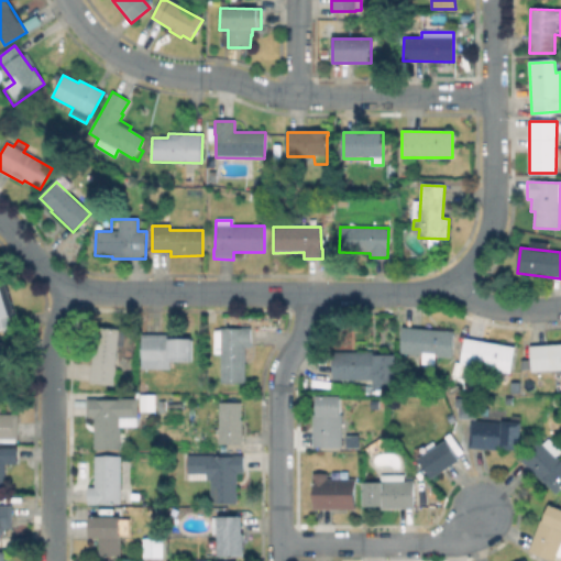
[(13,327),(0,330),(0,283),(4,282),(14,314),(9,315),(13,327)]
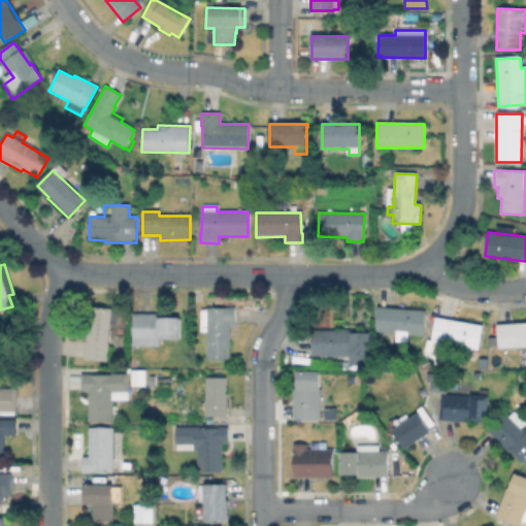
[(111,309),(105,362),(84,359),(90,307),(111,309)]
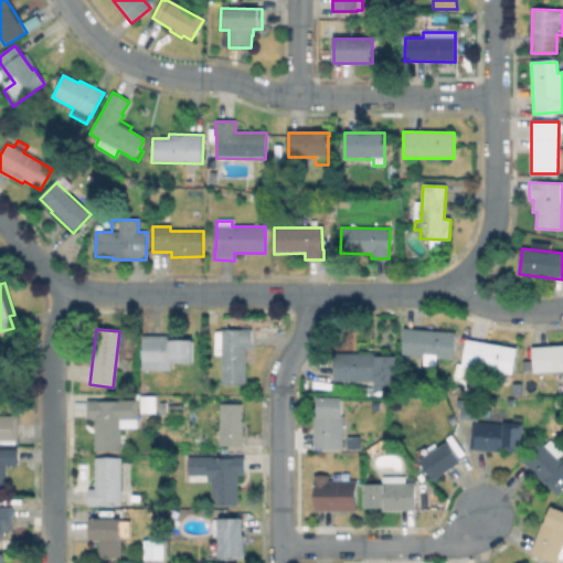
[(455,333),(453,359),(402,354),(404,329),(455,333)]
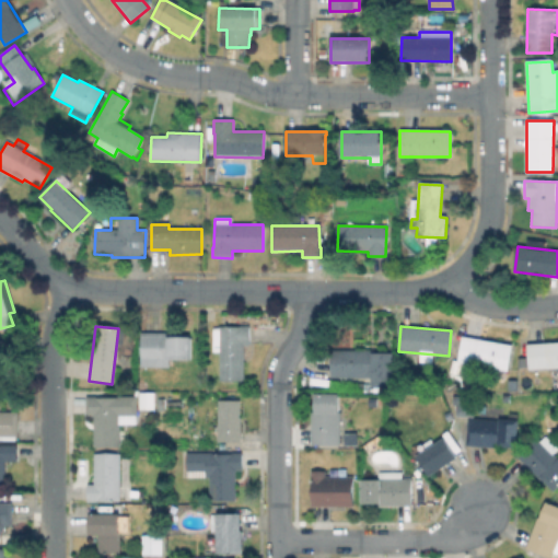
[(248,327),(248,347),(242,347),(242,382),(218,382),(218,327),(248,327)]
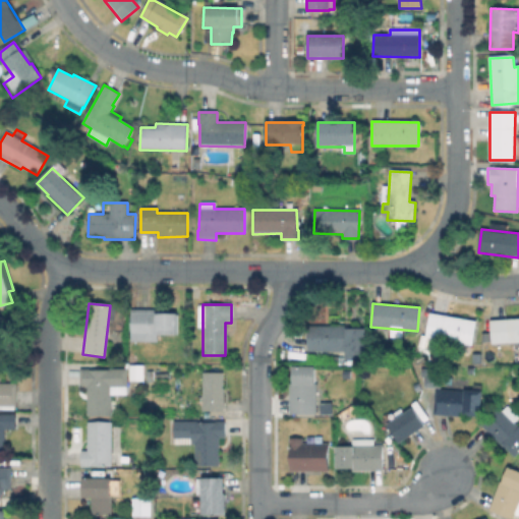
[(177,314),(177,336),(156,335),(155,342),(147,342),(147,343),(131,343),(132,336),(129,335),(130,310),(160,311),(160,313),(177,314)]
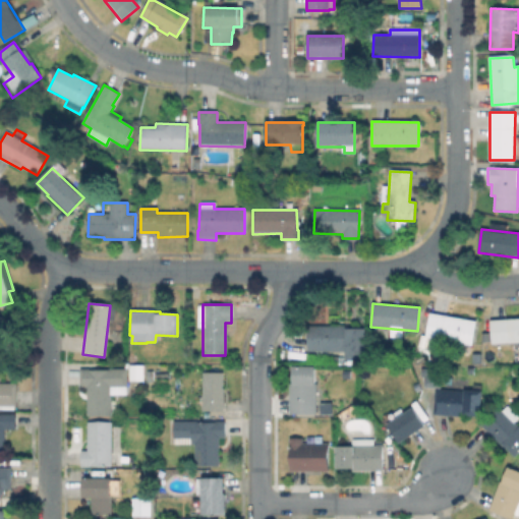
[(476,322),(471,346),(425,338),(429,313),(476,322)]
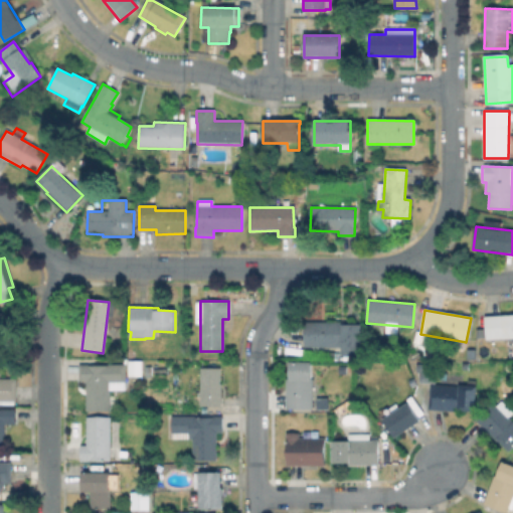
[(6,344),(6,356),(0,356),(0,314),(8,314),(8,344),(6,344)]
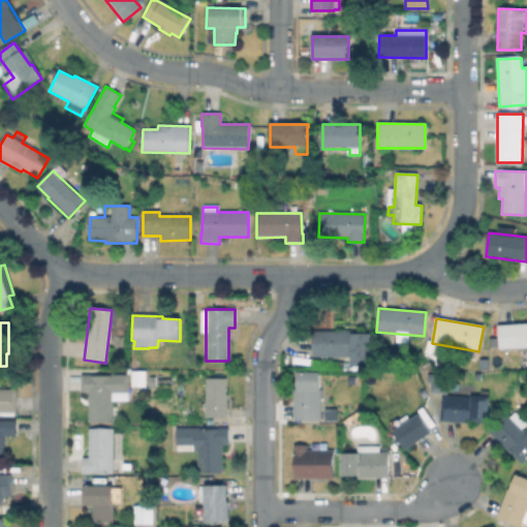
[(526,348),(499,350),(497,327),(526,323),(526,348)]
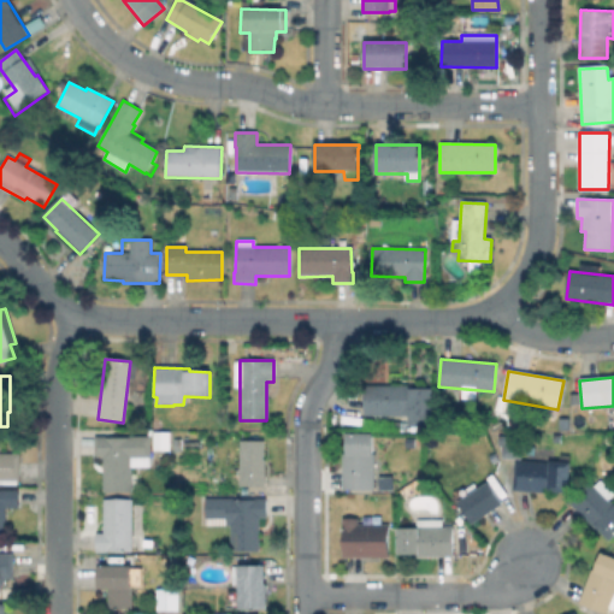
[(411,387),(411,389),(432,389),(431,427),(408,427),(408,415),(364,415),(364,387),(411,387)]
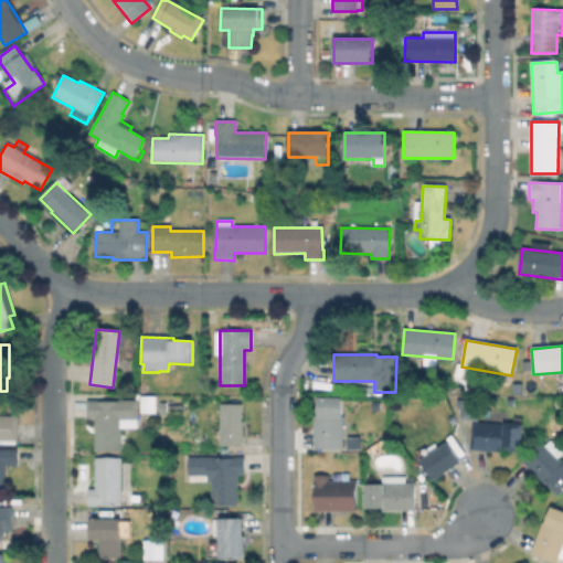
[(140,410),(140,394),(155,394),(153,410),(140,410)]
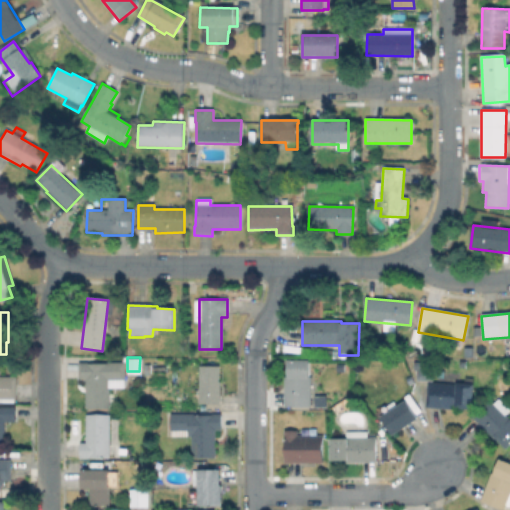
[(308,361),(308,377),(310,377),(310,408),(283,407),(284,377),(286,378),(287,360),(308,361)]
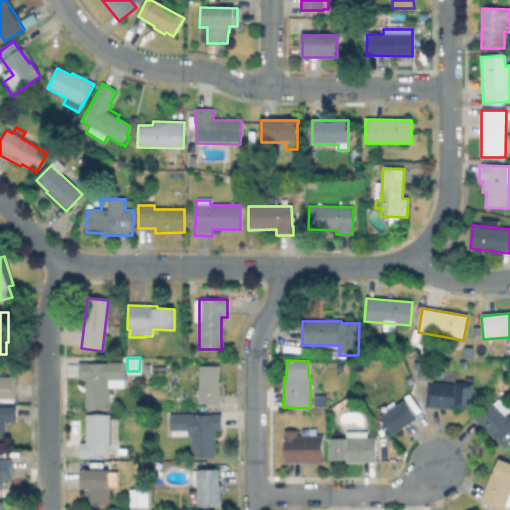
[(125,363),(124,388),(109,388),(109,393),(118,393),(118,409),(85,409),(85,382),(78,381),(78,363),(125,363)]
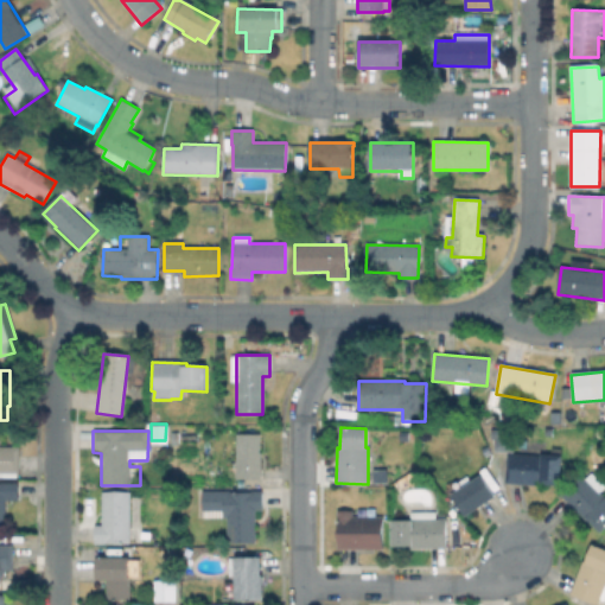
[(489,453),(509,453),(510,432),(490,431),(489,453)]
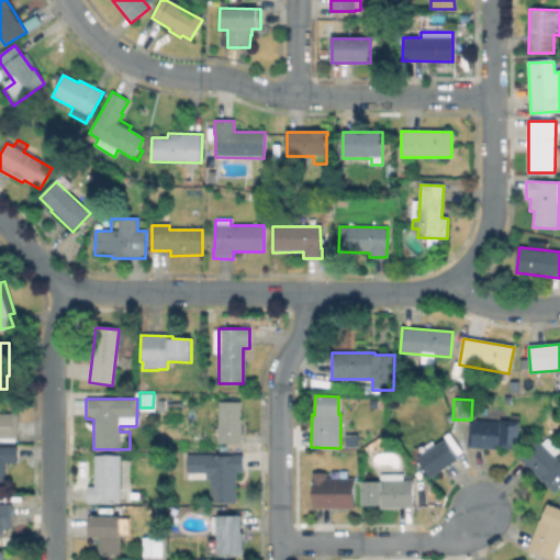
[(241,402),(239,420),(242,420),(241,444),(219,444),(219,402),(241,402)]
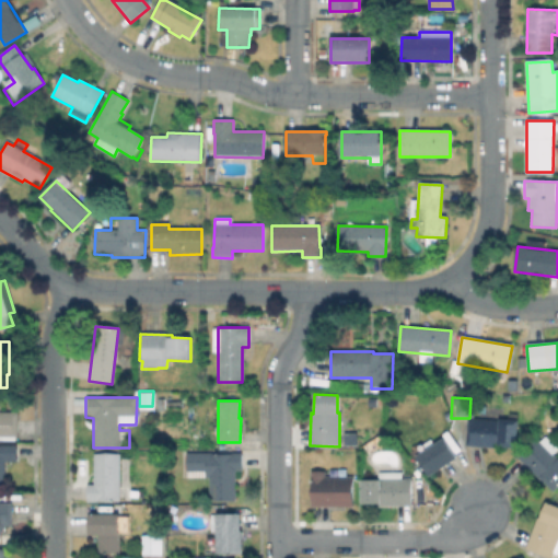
[(18,414),(18,437),(15,437),(14,440),(0,440),(0,413),(18,414)]
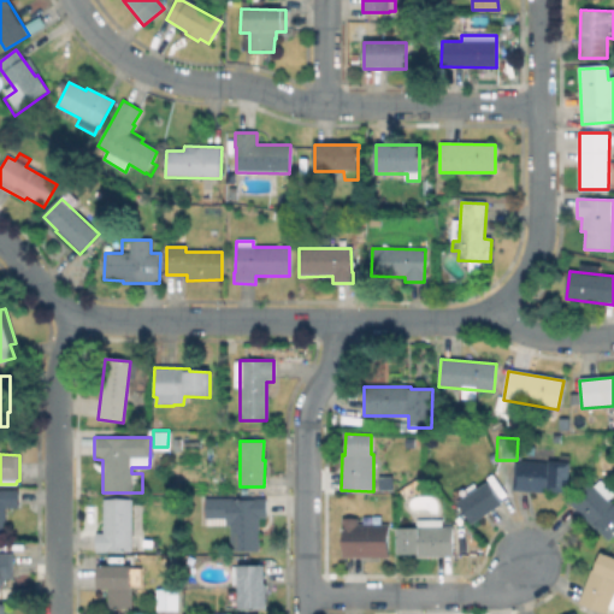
[(514,461),(548,464),(549,461),(571,464),(567,494),(549,491),(548,495),(512,491),(514,461)]
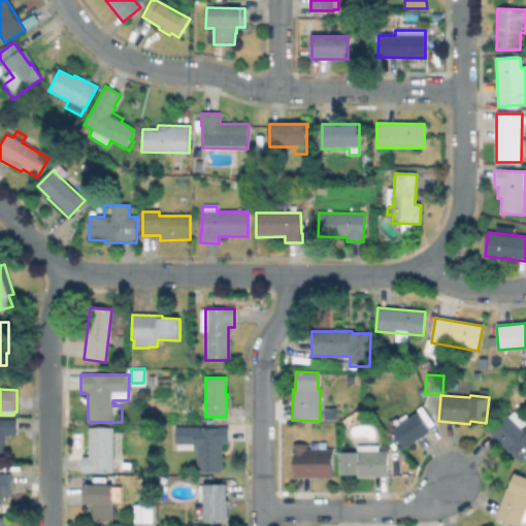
[(505,413),(510,417),(514,413),(524,424),(521,428),(525,433),(525,458),(522,463),(511,452),(510,453),(487,430),(505,413)]
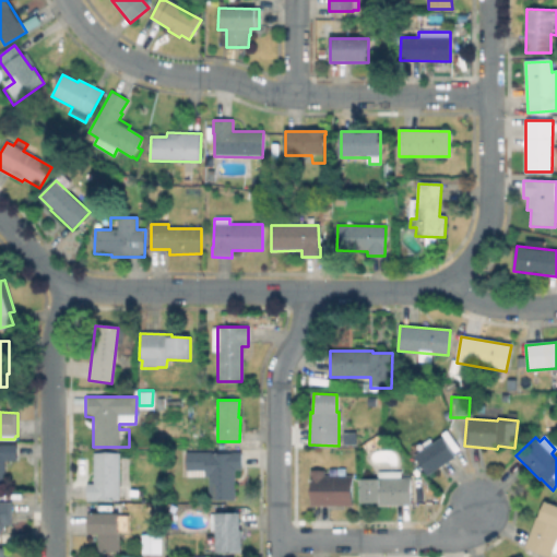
[(442,438),(455,458),(428,476),(415,455),(425,450),(422,445),(430,439),(433,445),(442,438)]
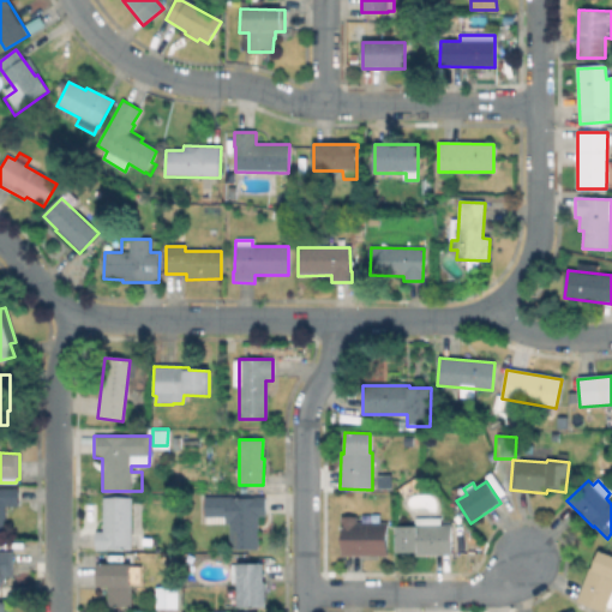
[(0,490),(17,490),(18,508),(5,508),(5,521),(4,521),(4,539),(0,539),(0,490)]
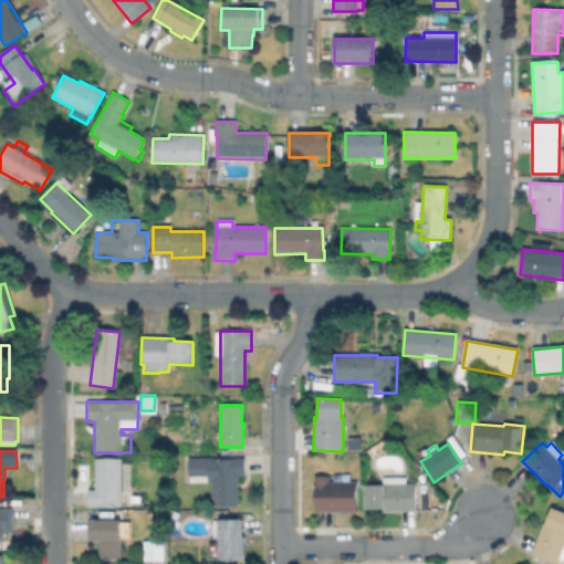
[(244,459),(244,477),(238,477),(238,507),(211,507),(211,483),(188,483),(188,459),(244,459)]
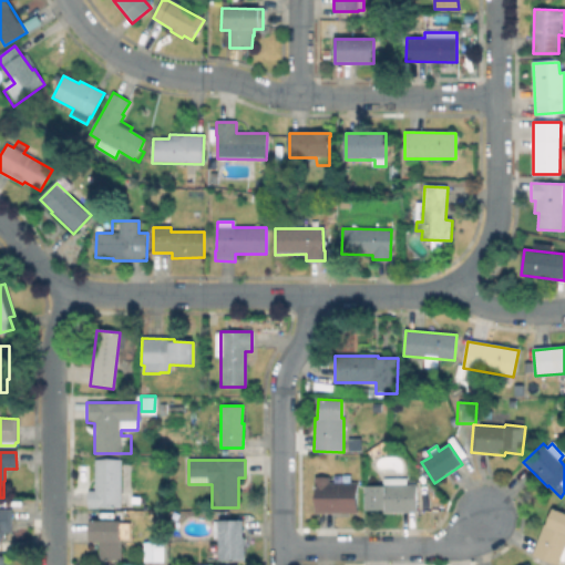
[(121,461),(121,492),(131,492),(131,507),(98,507),(98,509),(88,509),(88,491),(94,491),(94,461),(121,461)]
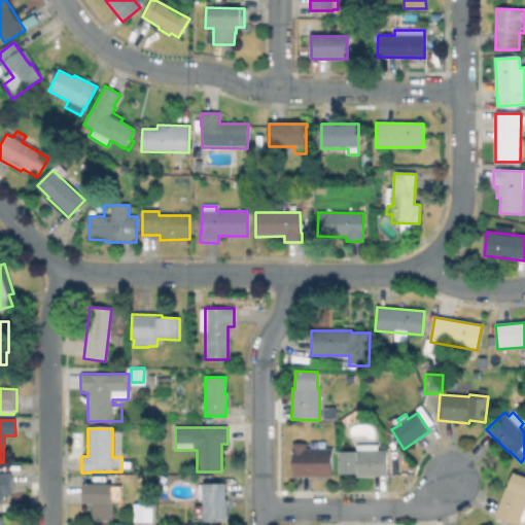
[(331,450),(331,478),(293,478),(292,444),(306,444),(306,450),(331,450)]
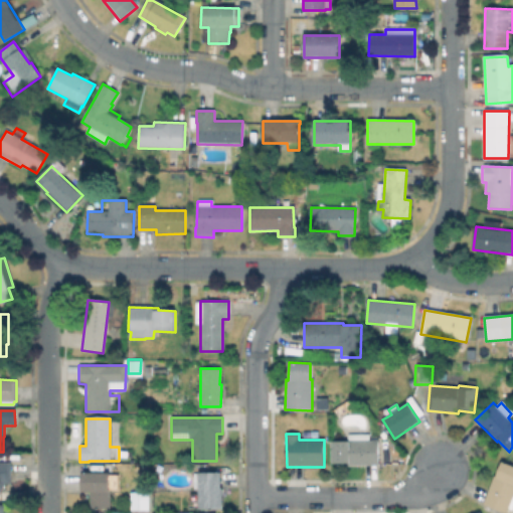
[(377,441),(377,466),(349,467),(349,464),(332,464),(331,443),(347,442),(348,436),(368,436),(369,441),(377,441)]
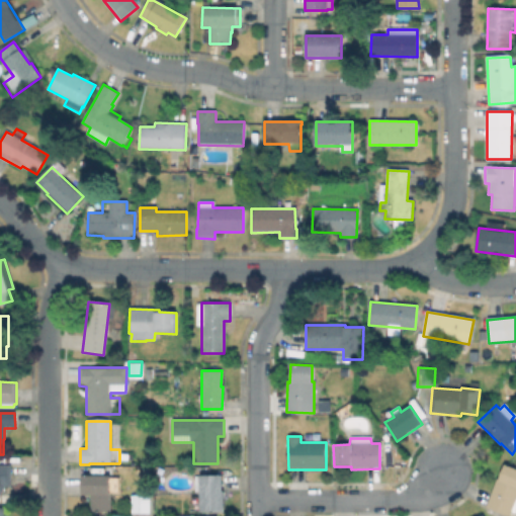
[(515,498),(511,511),(515,513),(514,515),(508,515),(486,507),(497,479),(499,480),(505,465),(514,469),(515,464),(515,498)]
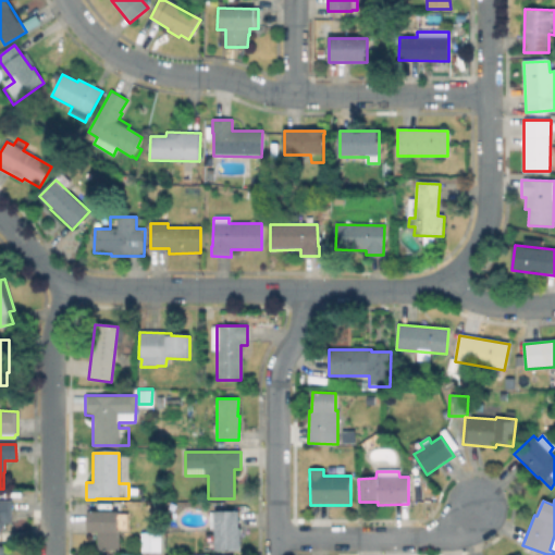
[(0,502),(12,502),(12,523),(3,523),(2,532),(0,532),(0,502)]
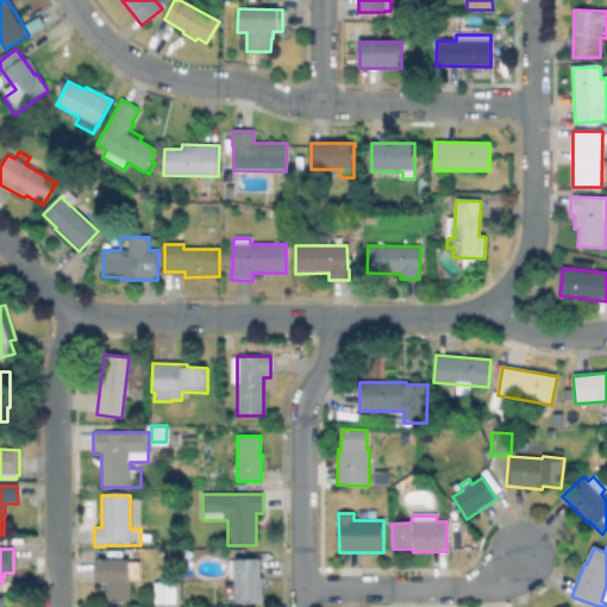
[(129,551),(129,561),(139,561),(139,581),(131,581),(131,604),(106,602),(106,583),(94,583),(95,559),(104,559),(104,551),(129,551)]
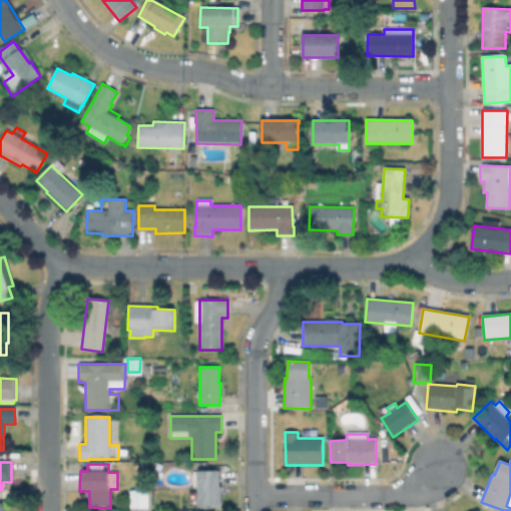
[(220,471),(220,487),(221,487),(222,507),(198,507),(197,486),(192,486),(192,471),(220,471)]
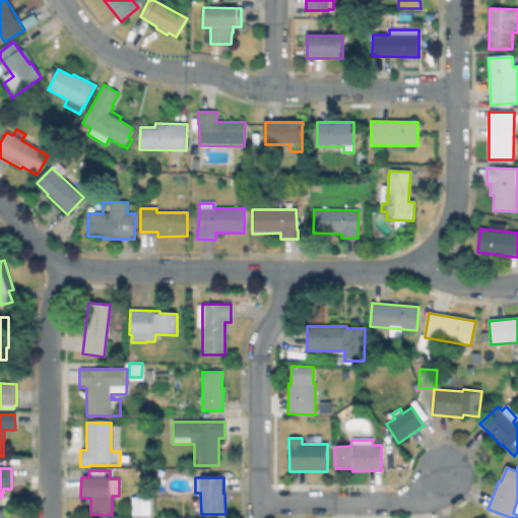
[(151,498),(151,516),(132,517),(132,498),(151,498)]
